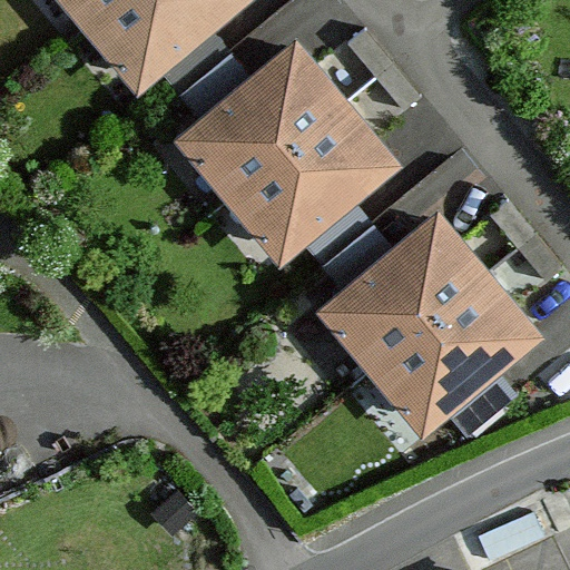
[(55,0),(138,99),(255,0),(55,0)]
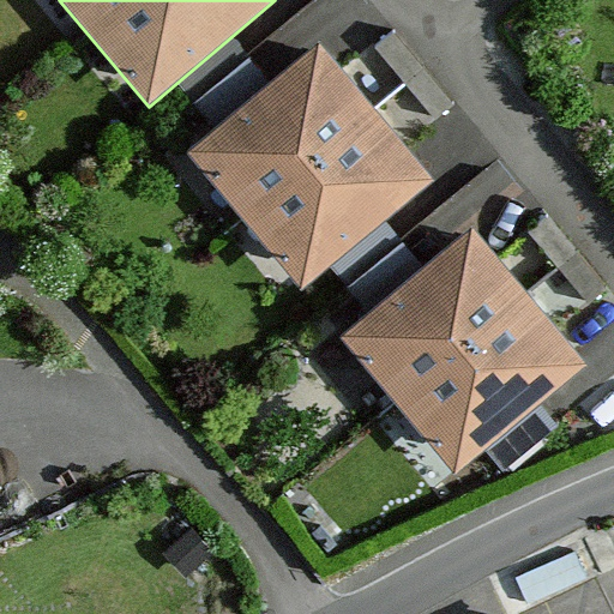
[(453,101),(392,29),(374,44),(435,116),(453,101)]
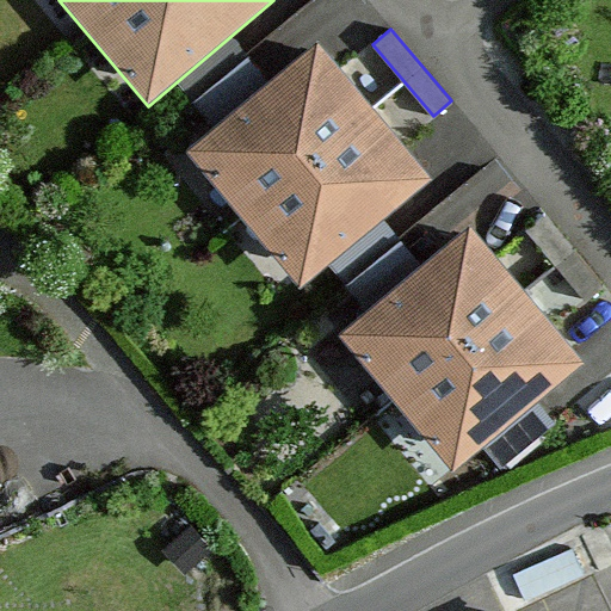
[(184,152),(298,289),(433,179),(318,42),(184,152)]
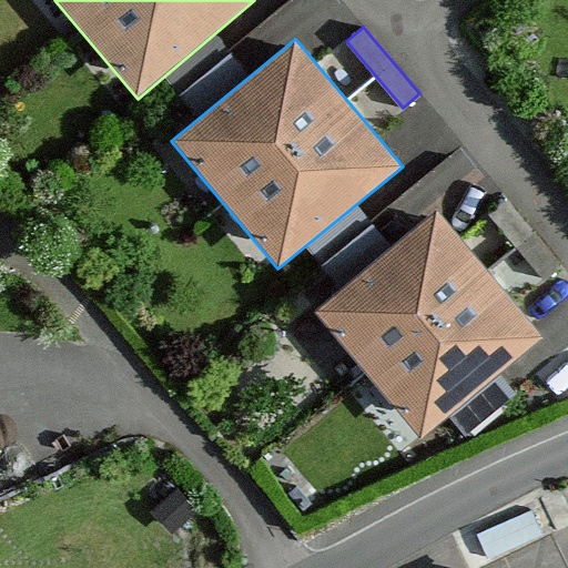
[(561,264),(505,198),(488,212),(545,279),(561,264)]
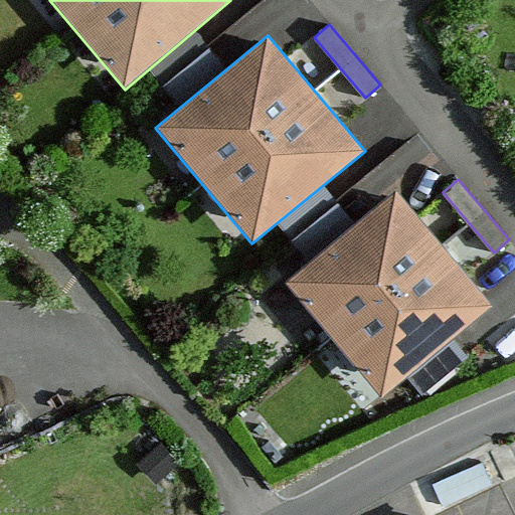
[(283,282),(380,398),(492,307),(396,190),(283,282)]
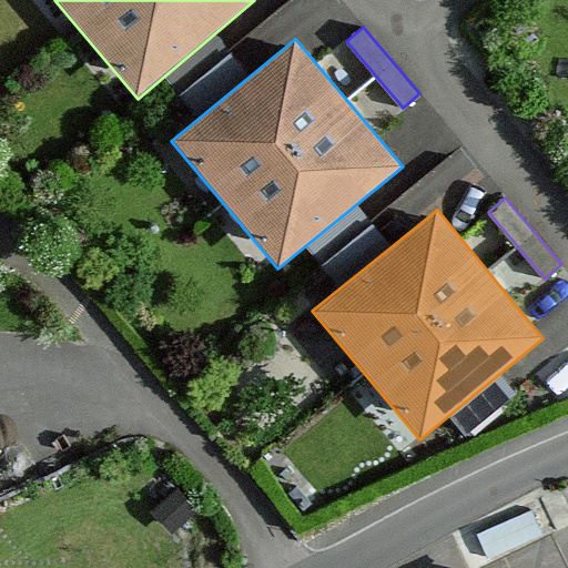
[(194,508),(176,488),(158,505),(175,526),(194,508)]
